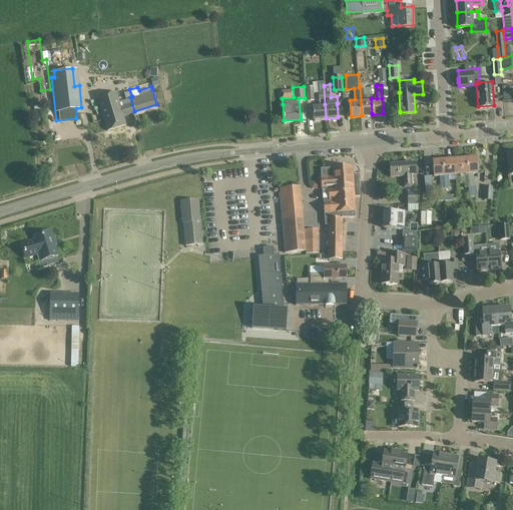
[(320,105),(313,105),(314,118),(314,119),(326,118),(326,117),(325,104),(324,86),(318,86),(319,94),(319,98),(320,105)]
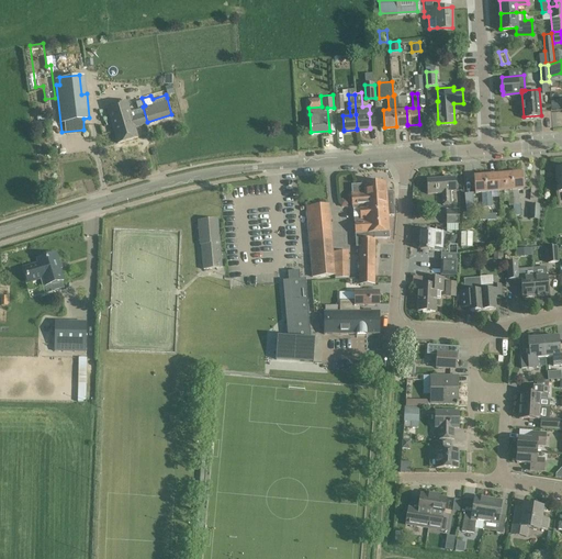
[(398,94),(394,94),(396,126),(407,125),(407,124),(406,108),(400,109),(398,94)]
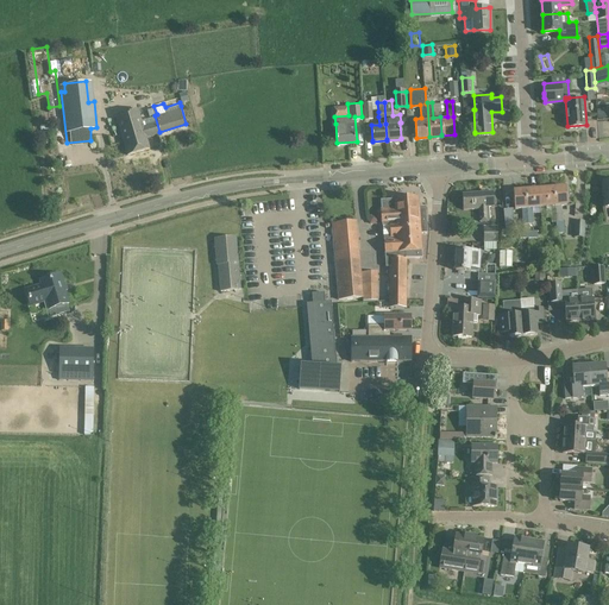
[(138,108),(117,114),(127,152),(150,145),(146,136),(159,132),(155,115),(142,119),(138,108)]
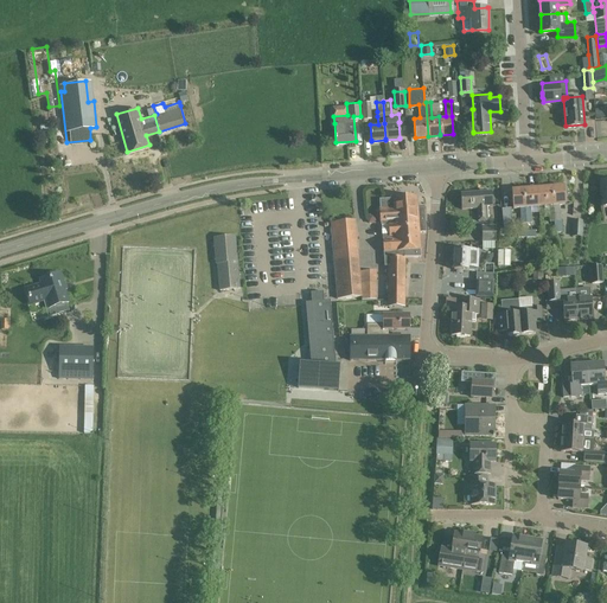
[(563,184),(550,185),(553,203),(553,219),(555,219),(555,224),(556,230),(564,230),(563,218),(560,218),(558,203),(564,203),(563,184)]
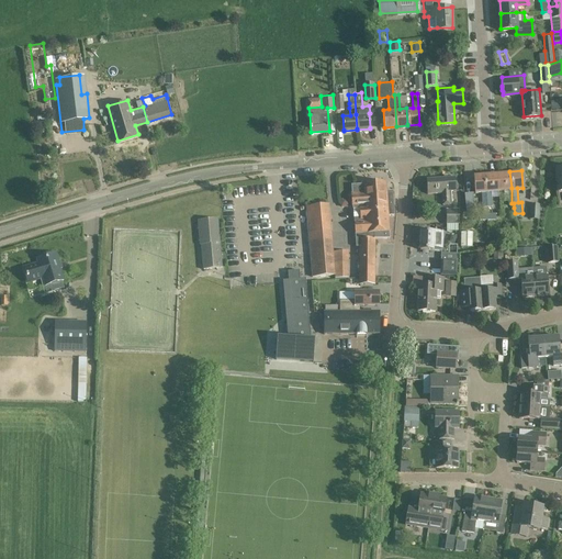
[(509,171),(497,172),(499,189),(507,189),(508,203),(512,203),(512,188),(509,171)]
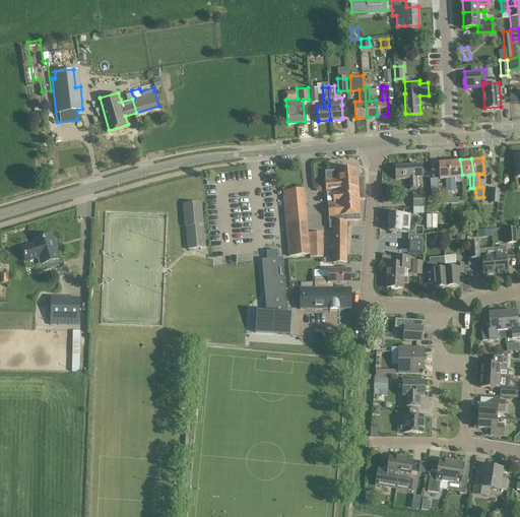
[(450,159),(439,160),(440,177),(446,176),(447,189),(451,189),(450,159)]
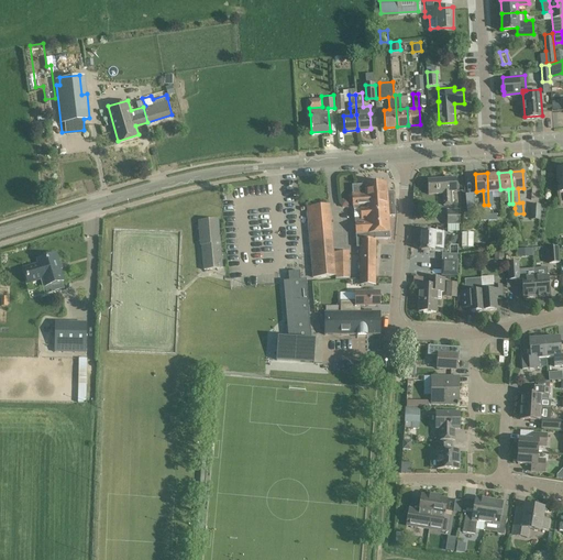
[(488,205),(494,204),(493,190),(500,189),(498,173),(487,173),(488,205)]
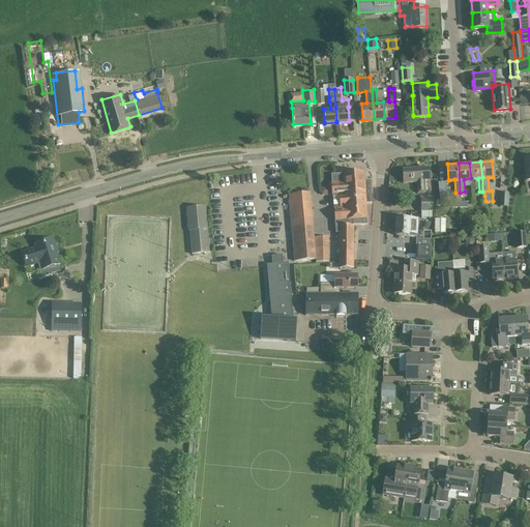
[(410,166),(403,167),(403,180),(417,180),(417,191),(424,191),(427,191),(425,178),(431,178),(430,166),(410,166)]
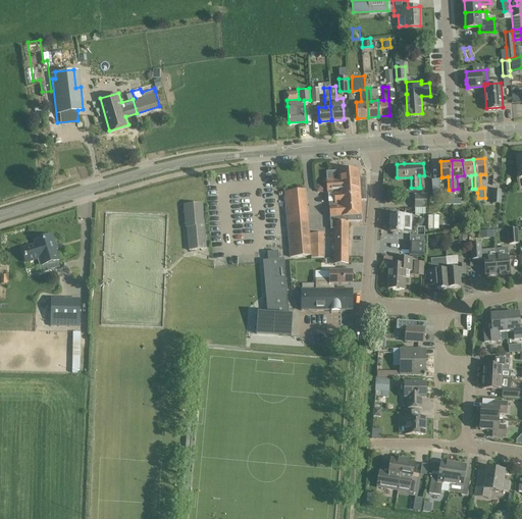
[(334,227),(334,262),(348,262),(348,219),(362,219),(361,199),(366,198),(365,176),(359,177),(359,166),(326,168),(326,176),(327,189),(333,188),(334,199),(328,200),(330,227),(334,227)]
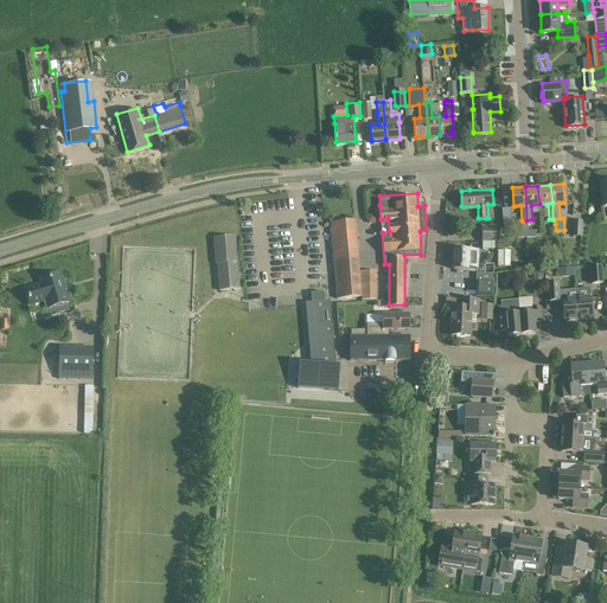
[(356,219),(331,222),(338,296),(362,294),(359,269),(356,219)]
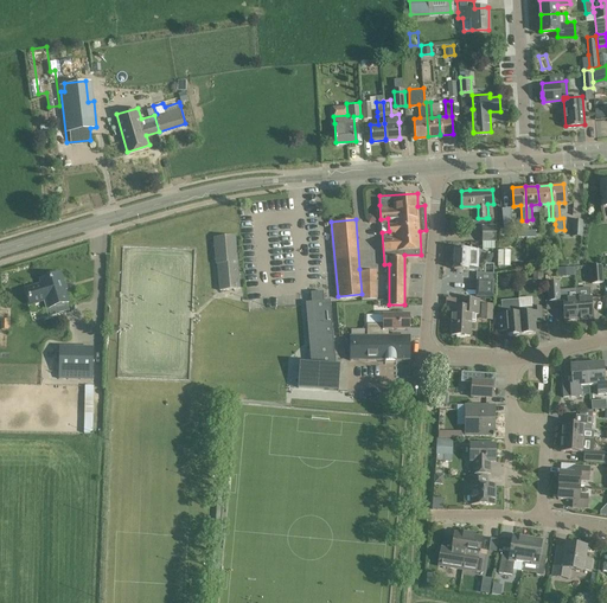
[(496,223),(481,224),(481,241),(496,239),(496,223)]
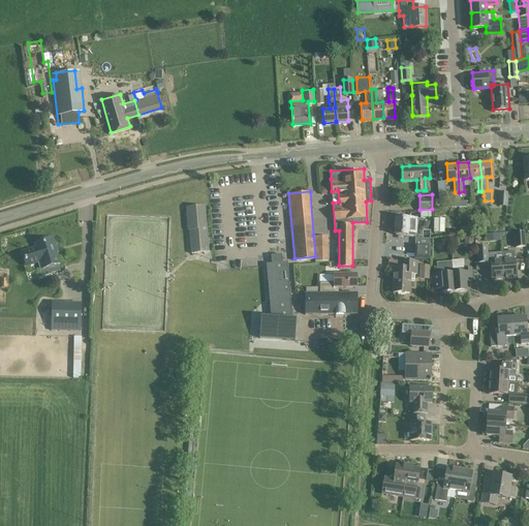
[(209,249),(205,203),(187,205),(188,228),(190,228),(192,251),(209,249)]
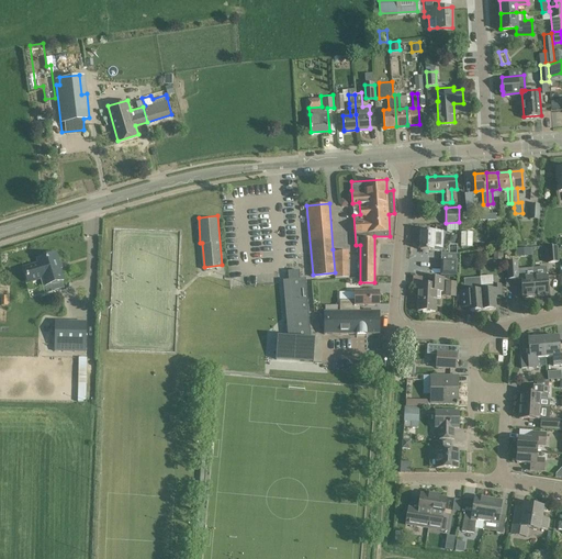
[(472,228),(460,228),(460,244),(472,244),(472,228)]
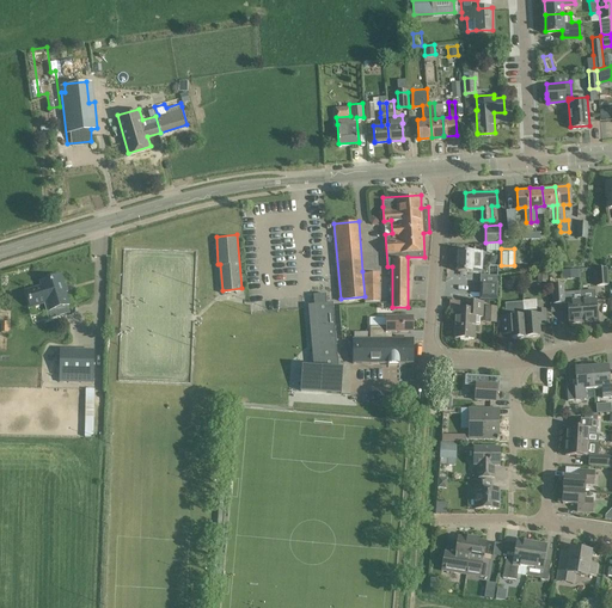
[(456,262),(456,266),(458,268),(458,269),(470,270),(482,270),(483,251),(459,250),(458,260),(456,262)]
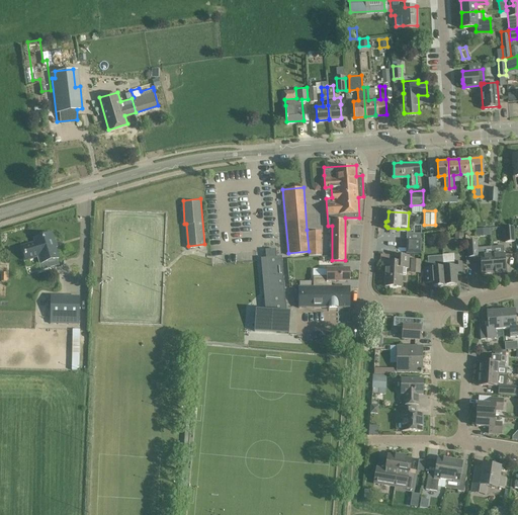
[(515,225),(504,226),(506,240),(516,240),(515,225)]
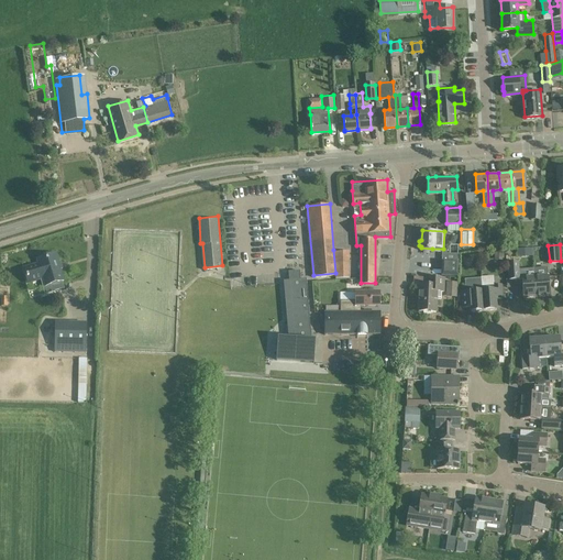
[(349,276),(348,249),(333,250),(335,273),(335,276),(349,276)]
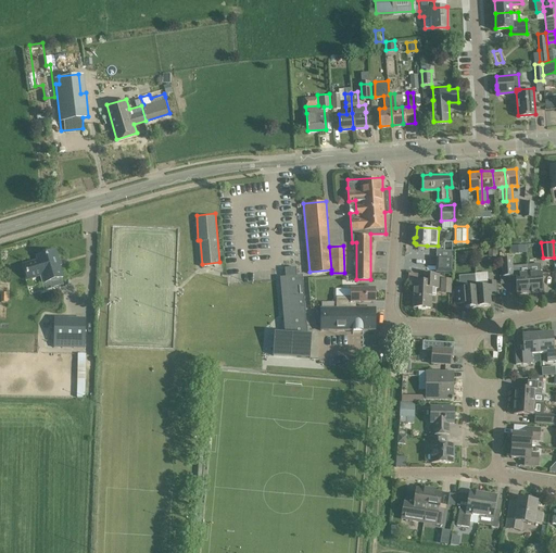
[(46,280),(63,275),(54,249),(38,254),(46,280)]
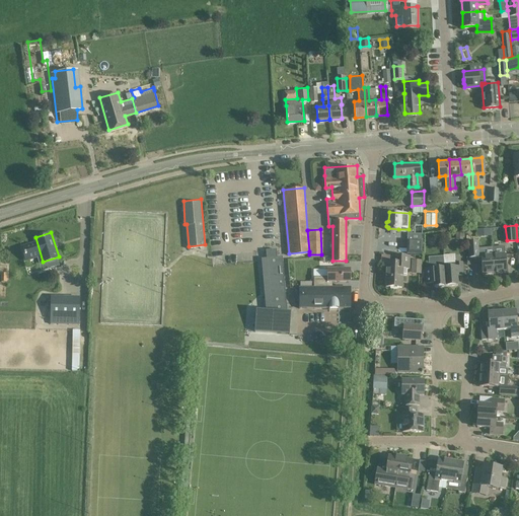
[(408,238),(408,252),(423,252),(423,238),(408,238)]
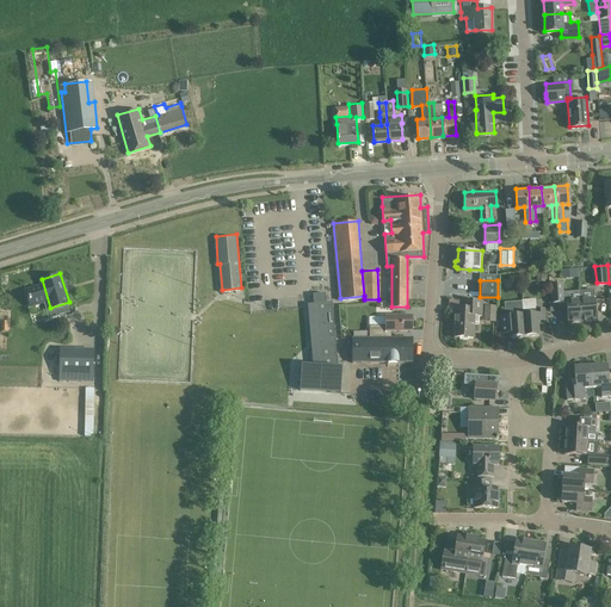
[(562,282),(550,283),(551,302),(565,301),(563,293),(562,282)]
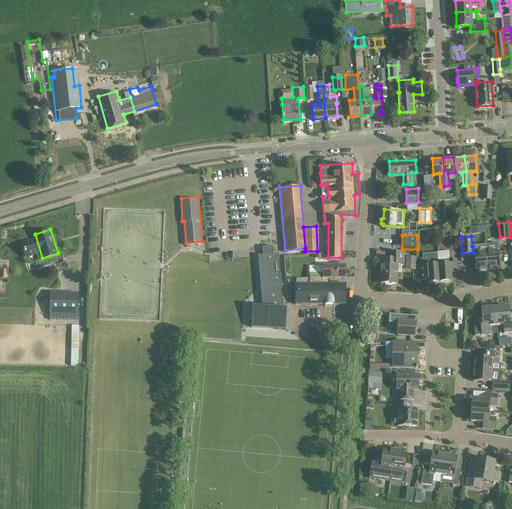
[(486,242),(486,250),(487,251),(488,267),(499,266),(498,249),(497,241),(492,241),(486,242)]
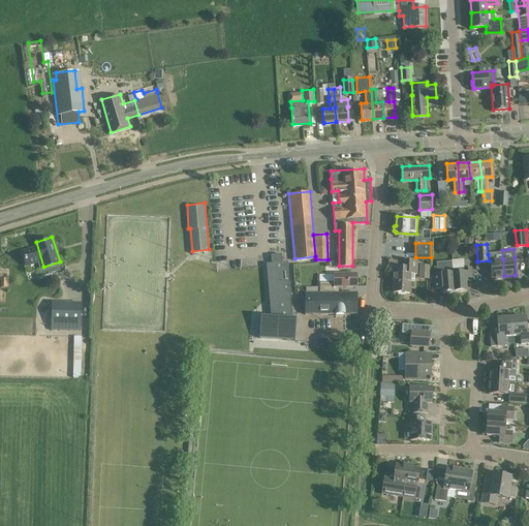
[(504,276),(503,259),(502,258),(502,250),(495,250),(495,253),(488,254),(489,260),(491,260),(492,277),(504,276)]
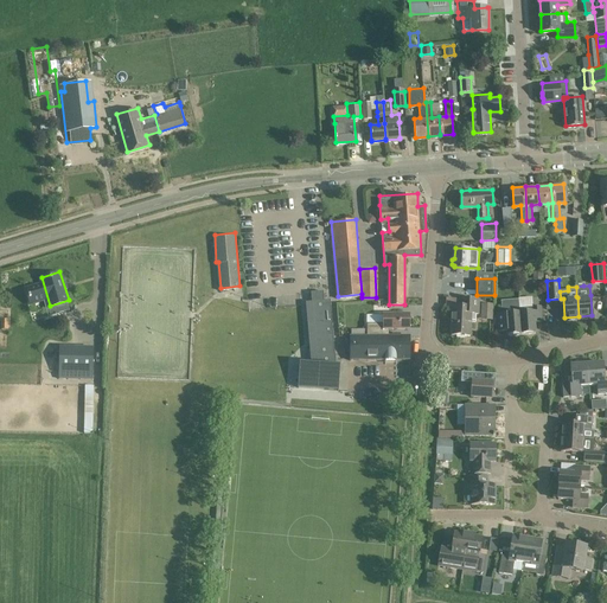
[(300,361),(298,385),(331,387),(338,389),(340,364),(336,364),(330,297),(324,299),(324,289),(311,290),(312,300),(306,300),(306,302),(306,303),(311,361),(300,361)]
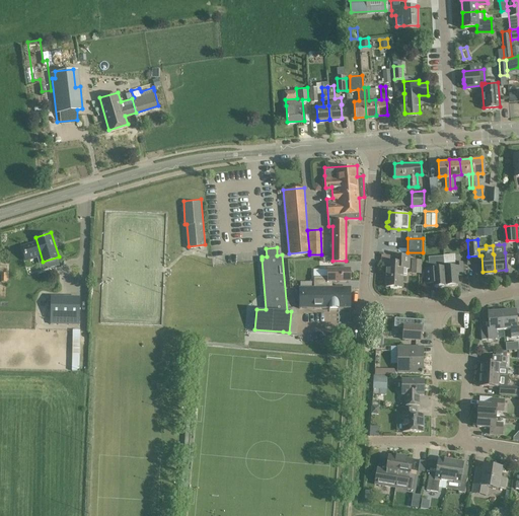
[(381,253),(381,260),(387,260),(387,261),(385,285),(401,286),(402,273),(406,273),(406,267),(409,267),(410,254),(393,253),(381,253)]
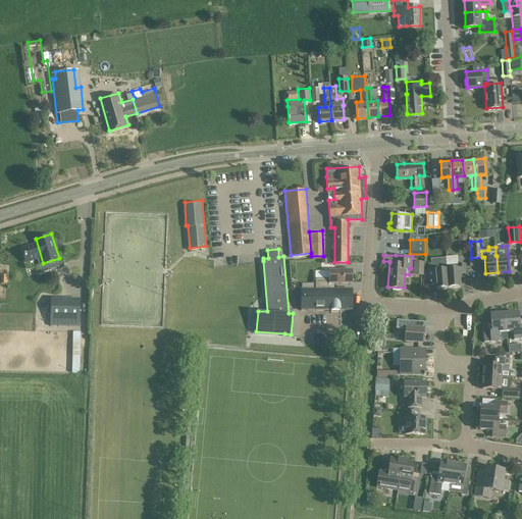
[(414,258),(414,272),(424,272),(424,259),(414,258)]
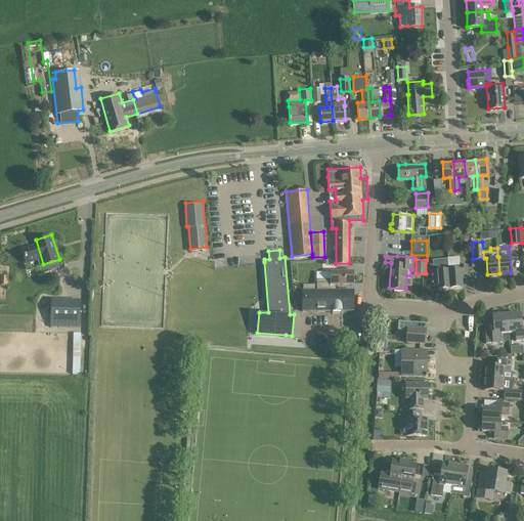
[(448,264),(449,287),(462,287),(461,275),(467,275),(467,263),(460,264),(448,264)]
